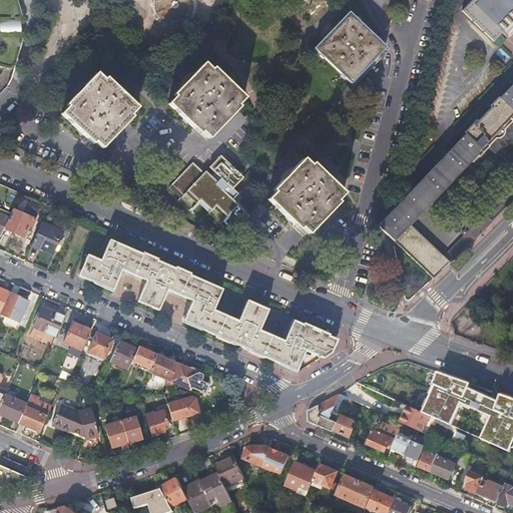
[(0,0),(0,67),(8,69),(16,66),(23,39),(24,33),(21,33),(21,28),(21,22),(24,22),(16,0),(0,0)]
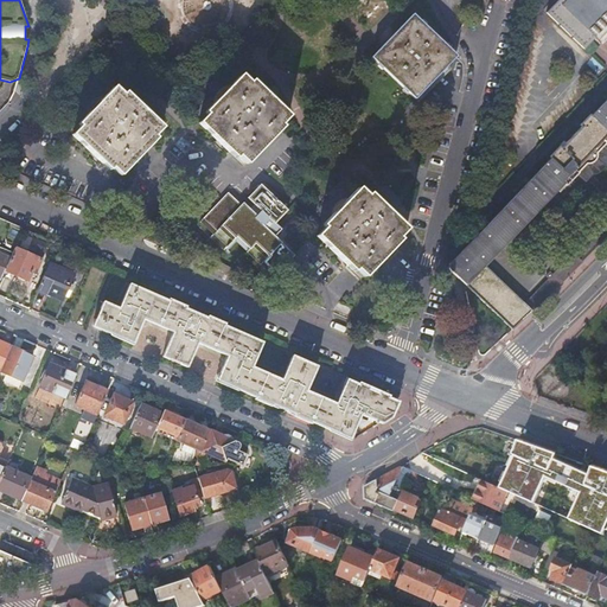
[(606,0),(557,0),(547,12),(585,50),(606,26),(606,0)]
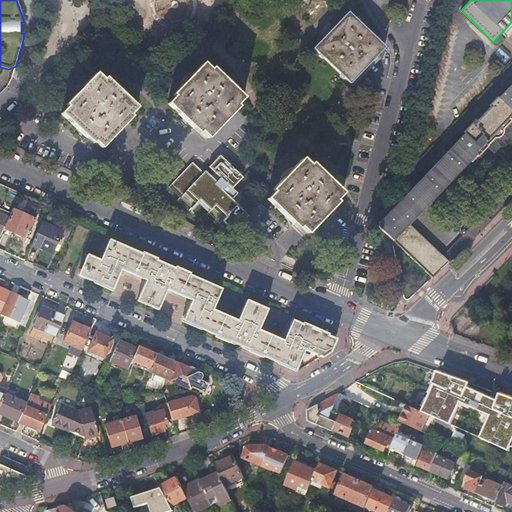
[(313,49),(349,83),(383,47),(357,23),(347,13),(334,27),(322,39),(313,49)]
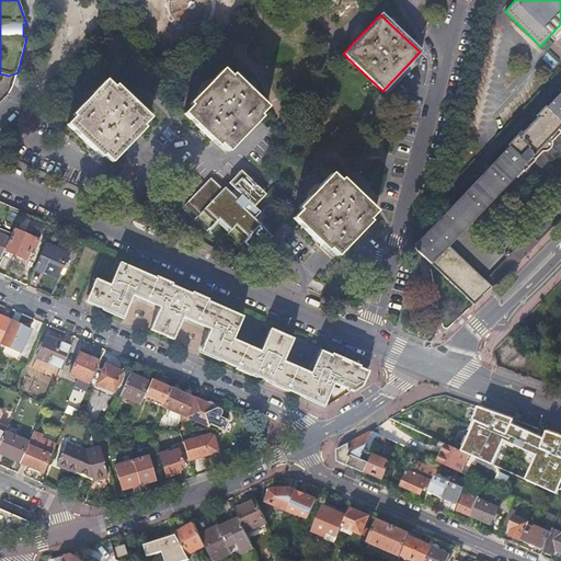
[(218,146),(220,144),(228,150),(261,116),(259,115),(266,106),(233,75),(231,77),(222,70),(202,92),(191,104),(192,106),(185,114),(218,146)]
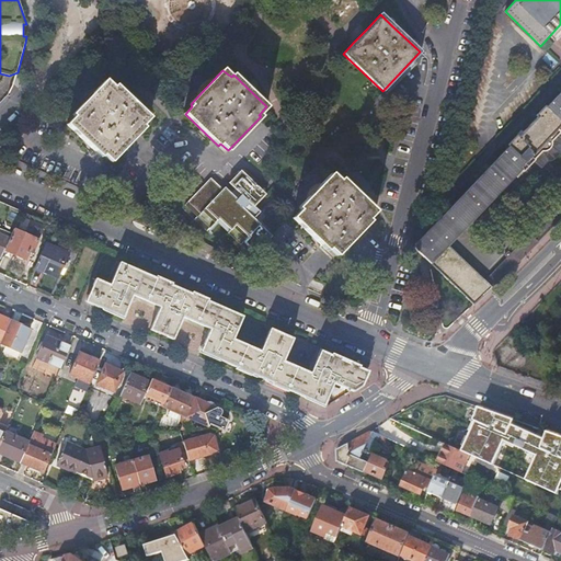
[(104,155),(112,161),(138,134),(144,128),(141,127),(149,118),(116,86),(114,88),(106,80),(98,90),(86,102),(73,115),(76,116),(69,124),(102,157),(104,155)]
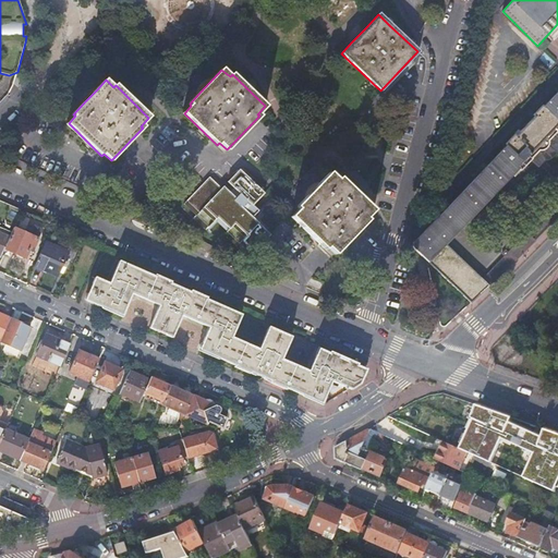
[(557,91),(428,227),(414,241),(415,250),(471,303),(517,259),(508,252),(482,279),(446,244),(518,168),(521,170),(532,158),(529,155),(535,147),(544,149),(547,147),(549,141),(547,135),(554,129),(557,132),(557,131),(557,91)]
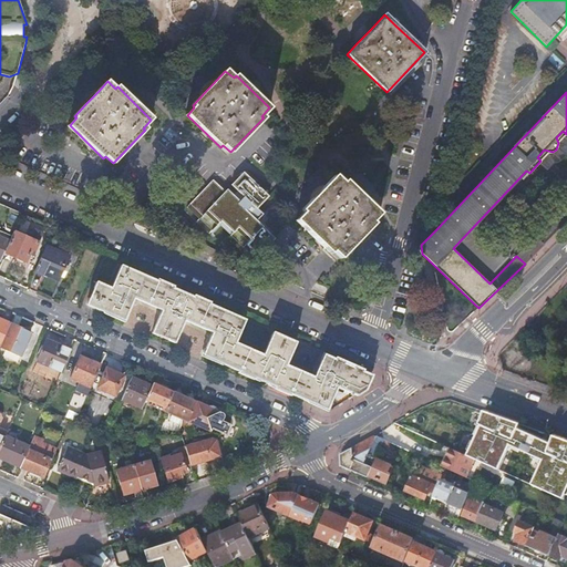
[(248,260),(271,237),(255,219),(260,214),(255,207),(267,196),(243,171),(229,183),(241,195),(238,199),(226,187),(223,189),(212,178),(186,204),(197,215),(194,218),(206,230),(215,222),(227,234),(225,237),(248,260)]
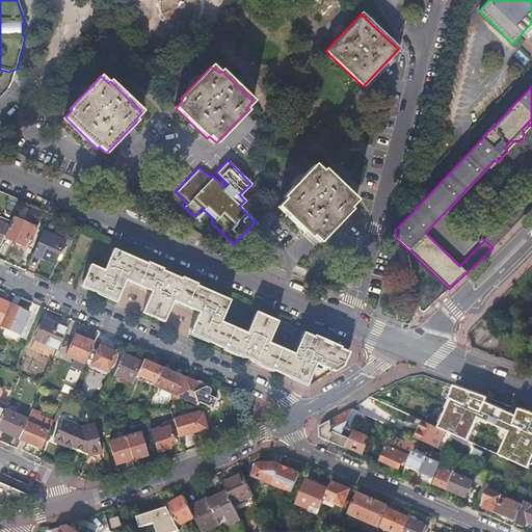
[(284,198),(277,206),(310,236),(311,234),(319,241),(329,231),(349,210),(347,208),(354,201),(322,169),(320,171),(314,165),(282,196),(284,198)]
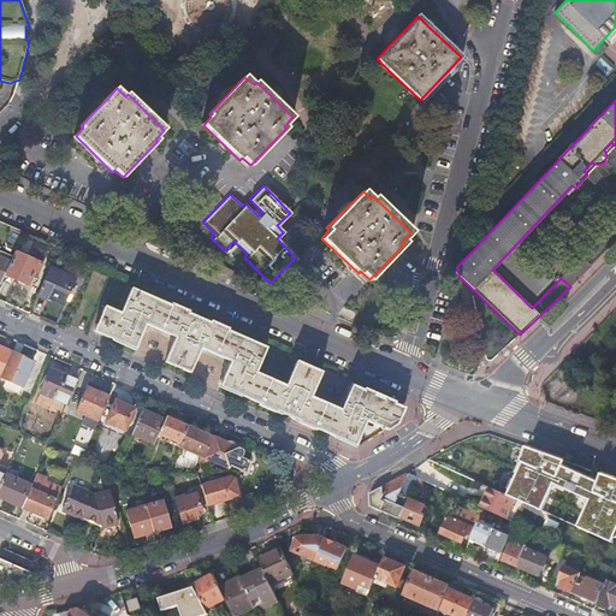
[(0,258),(11,262),(13,256),(0,250),(0,258)]
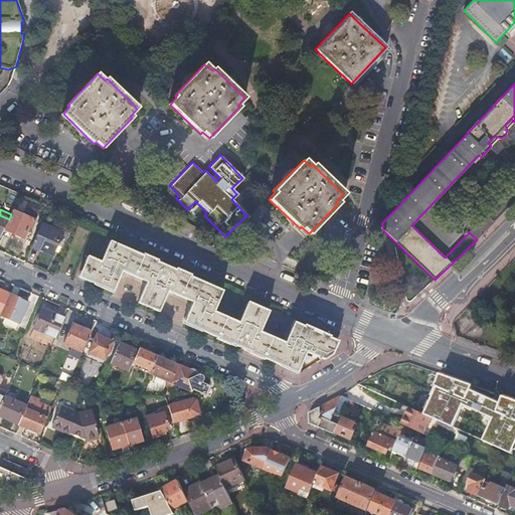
[(35,220),(13,210),(11,214),(9,219),(4,230),(24,238),(27,231),(30,232),(32,228),(35,220)]
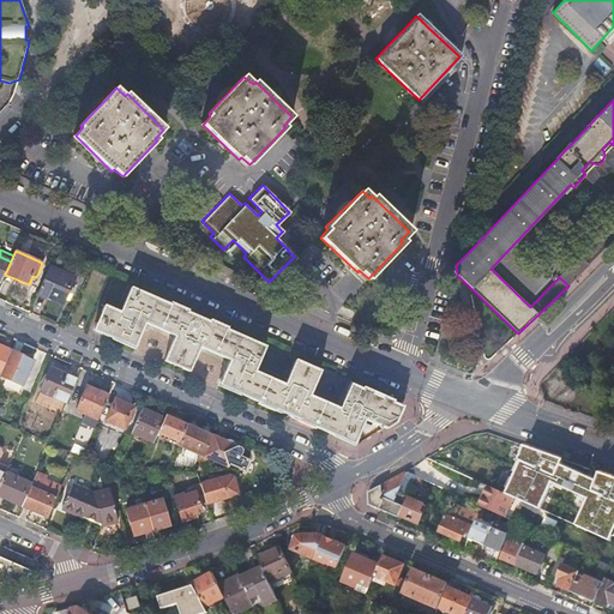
[(590,264),(581,254),(559,277),(569,286),(590,264)]
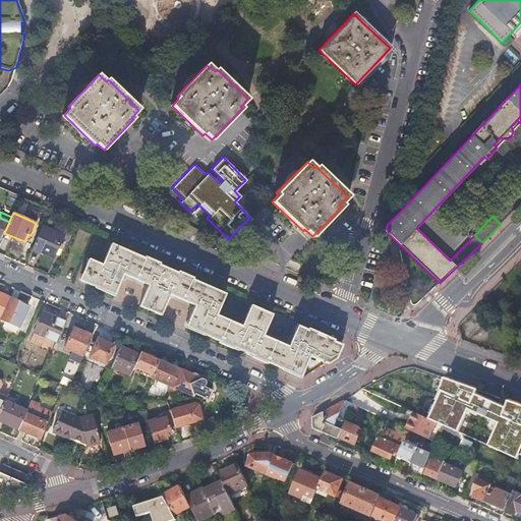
[(0,239),(1,240),(4,233),(9,222),(0,218),(0,239)]
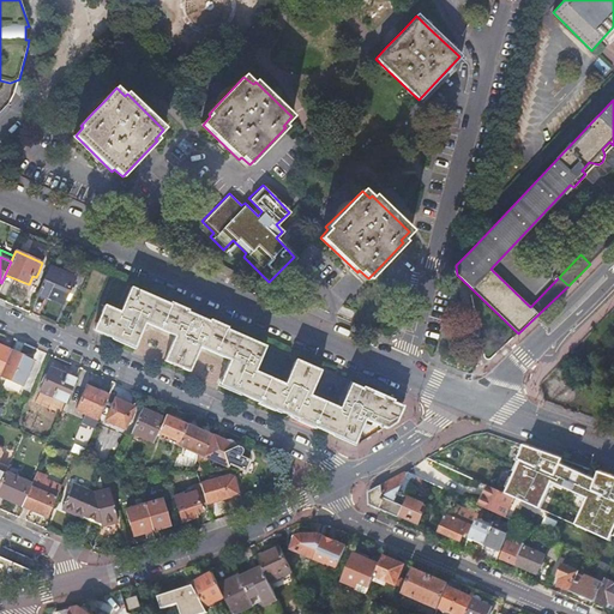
[(78,280),(50,268),(37,295),(49,300),(50,299),(66,305),(78,280)]
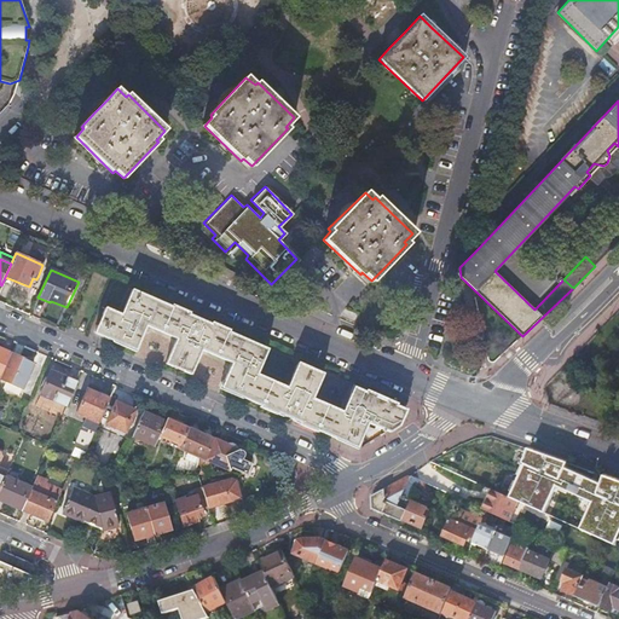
[(399,424),(405,411),(354,388),(343,412),(312,399),(323,375),(316,371),(306,366),(299,364),(288,388),(256,375),(267,350),(133,291),(122,316),(105,308),(102,317),(98,325),(94,334),(134,351),(146,327),(177,340),(166,365),(174,369),(183,372),(190,375),(201,351),(232,364),(221,388),(357,447),(368,423),(388,432),(399,424)]
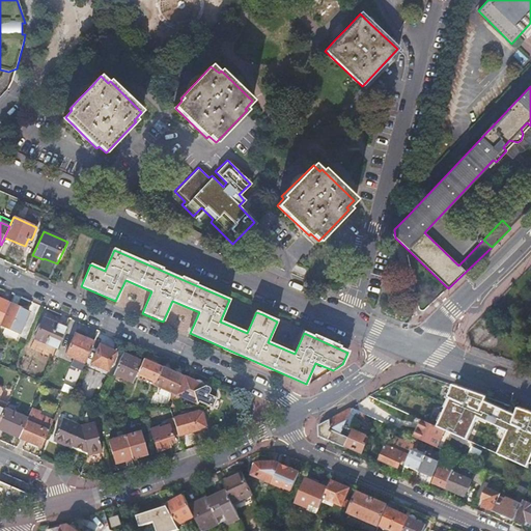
[(0,325),(10,303),(0,299),(0,325)]
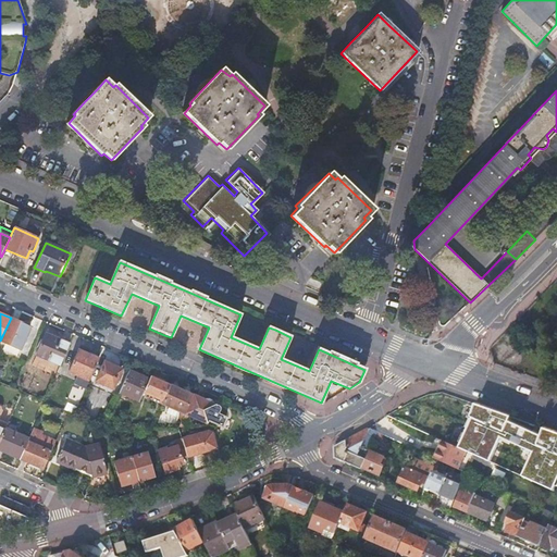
[(31,327),(11,318),(0,341),(21,349),(31,327)]
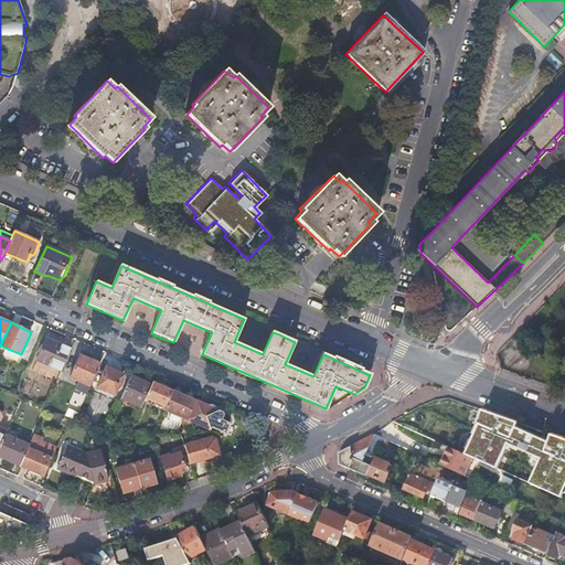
[(38,361),(62,371),(71,349),(48,339),(38,361)]
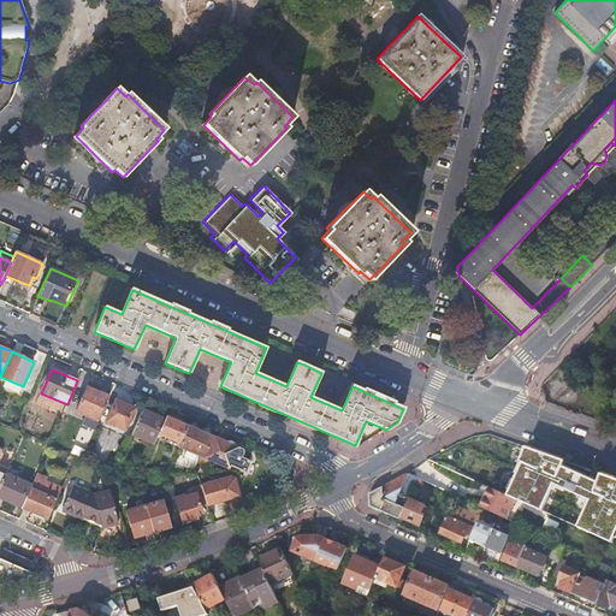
[(77,412),(99,421),(110,397),(88,388),(77,412)]
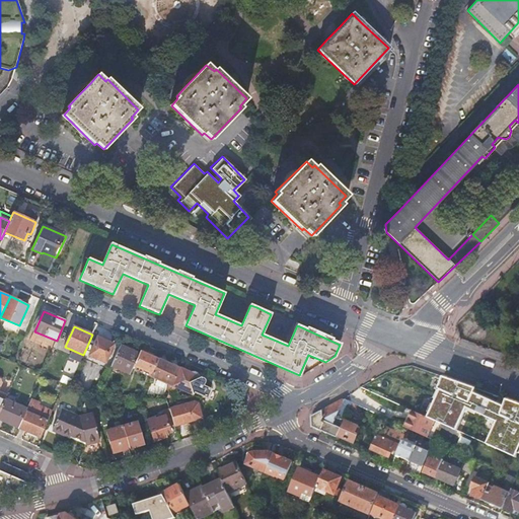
[(105,363),(113,345),(97,339),(90,356),(105,363)]
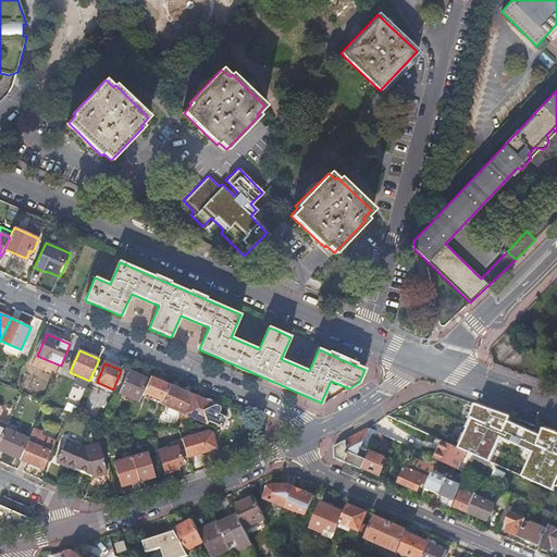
[(120,393),(139,403),(144,393),(149,380),(130,371),(120,393)]
